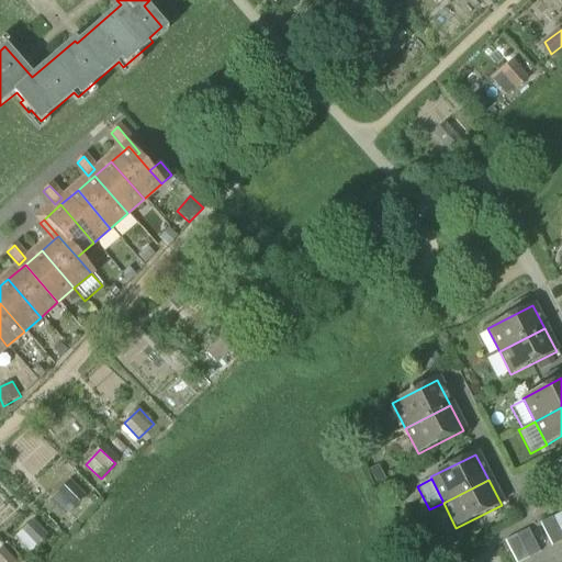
[(52,498),(67,515),(81,502),(66,485),(52,498)]
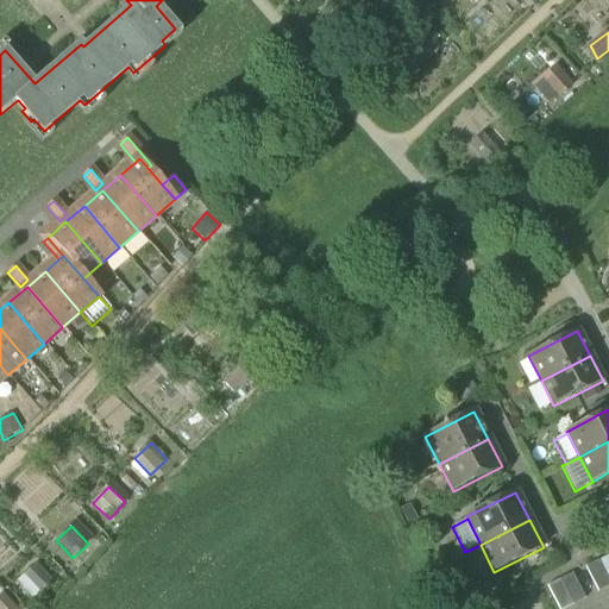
[(608,556),(598,562),(608,583),(608,556)]
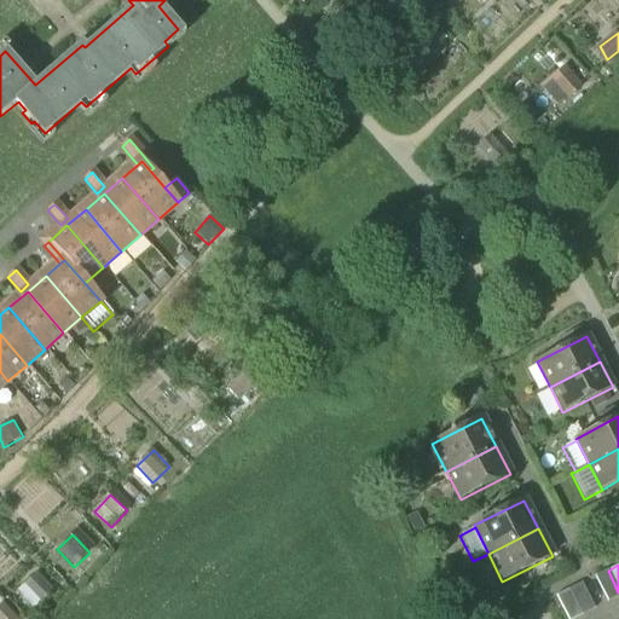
[(608,602),(618,596),(618,593),(608,571),(607,570),(595,577),(608,602)]
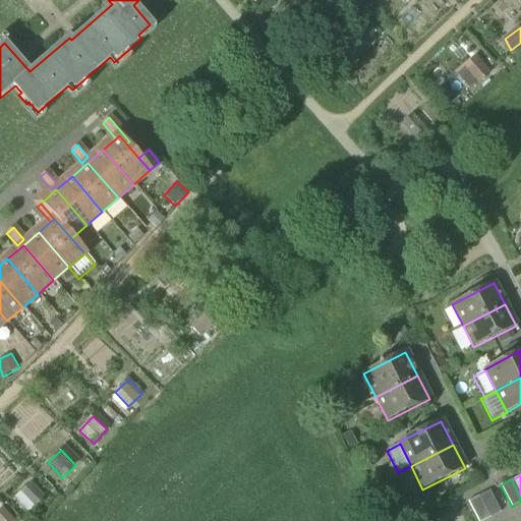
[(31,514),(48,499),(32,481),(14,498),(31,514)]
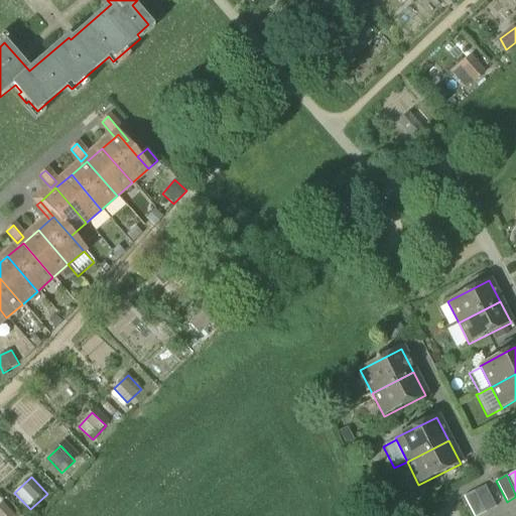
[(485,486),(475,492),(486,513),(496,508),(485,486)]
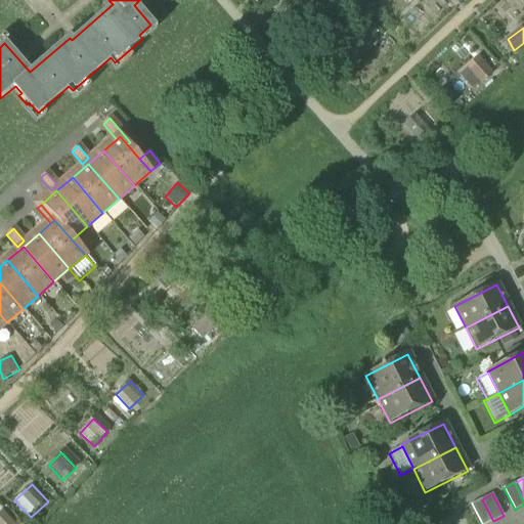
[(480,523),(486,523),(493,521),(482,499),(471,505),(480,523)]
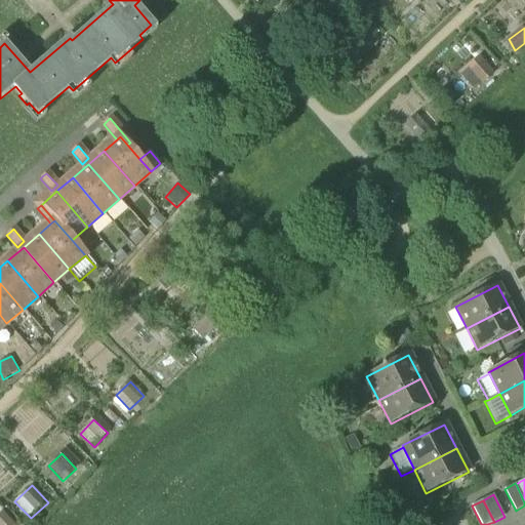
[(397,524),(404,524),(409,523),(401,508),(390,513),(397,524)]
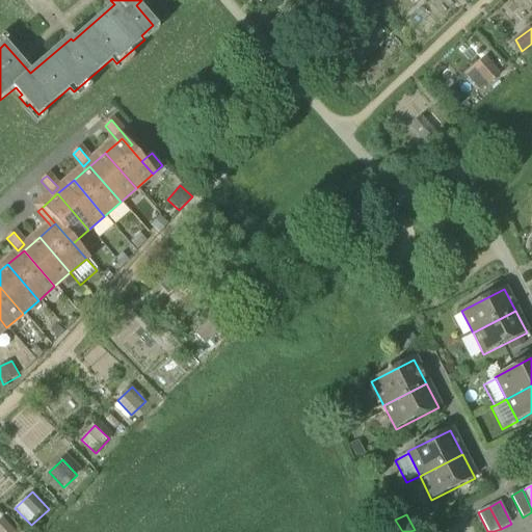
[(0,520),(0,531),(16,531),(3,517),(0,520)]
